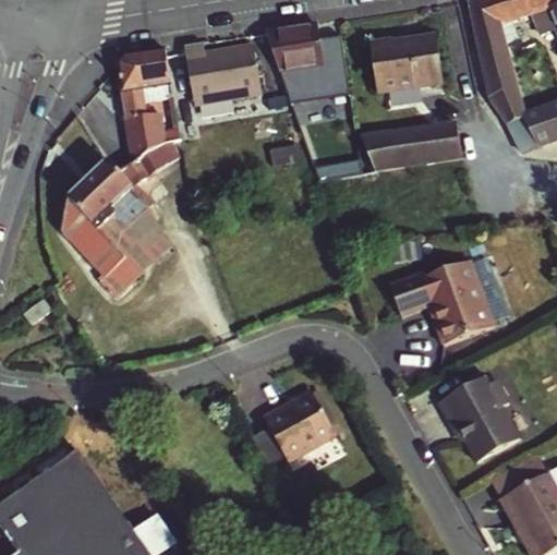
[(556,29),(556,0),(471,0),(468,0),(486,95),(506,121),(520,149),(533,143),(556,134),(556,101),(522,115),(498,24),(531,12),(541,35),(556,29)]
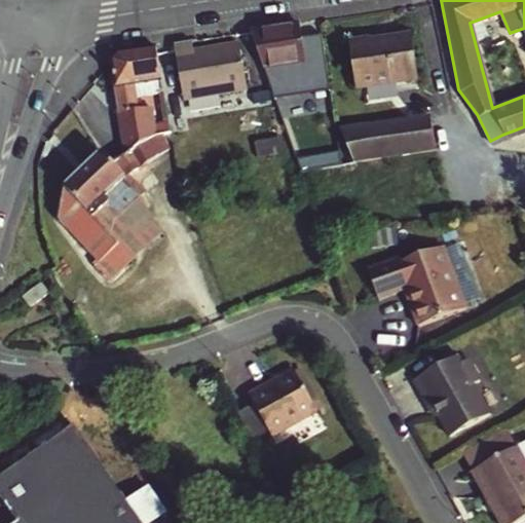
[(329,87),(320,35),(300,38),(297,22),(250,30),(272,95),(329,87)]
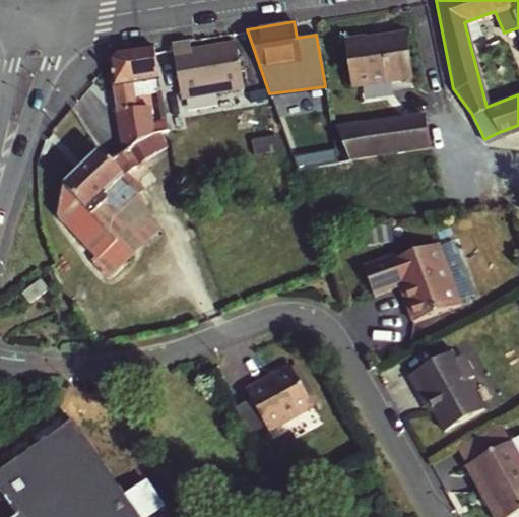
[(368,79),(350,82),(351,87),(412,77),(405,35),(365,42),(364,38),(361,38),(368,79)]
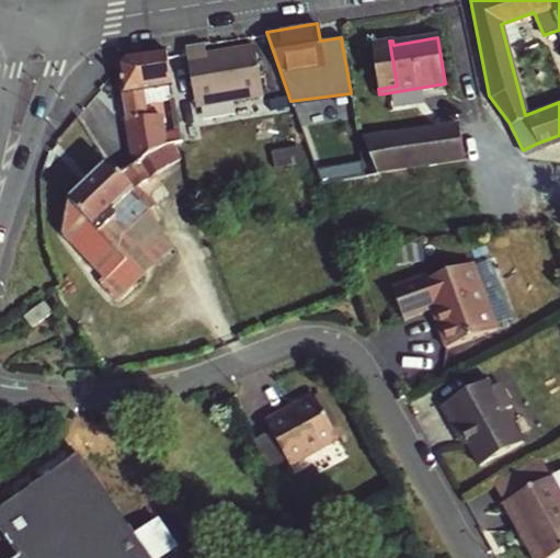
[(389,41),(372,44),(378,89),(397,86),(389,41)]
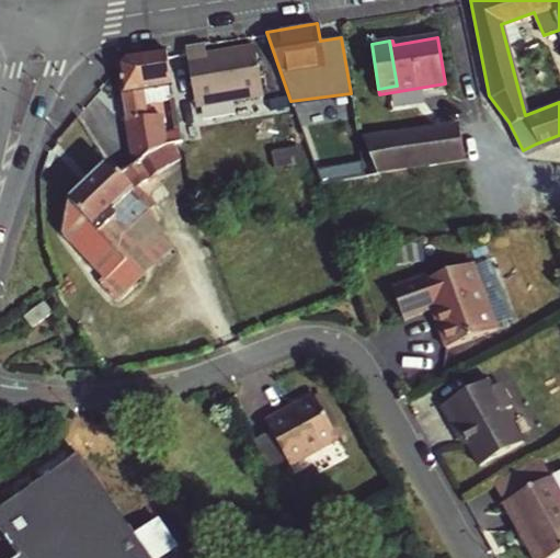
[(203,42),(183,45),(193,105),(260,94),(252,45),(204,53),(203,42)]
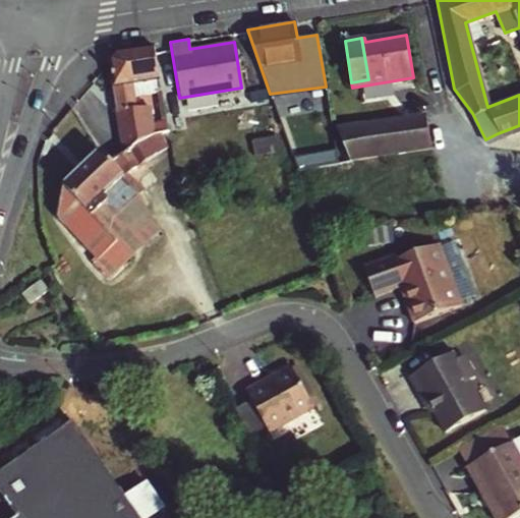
[(108,60),(123,152),(152,129),(166,122),(160,85),(153,45),(115,50),(108,60)]
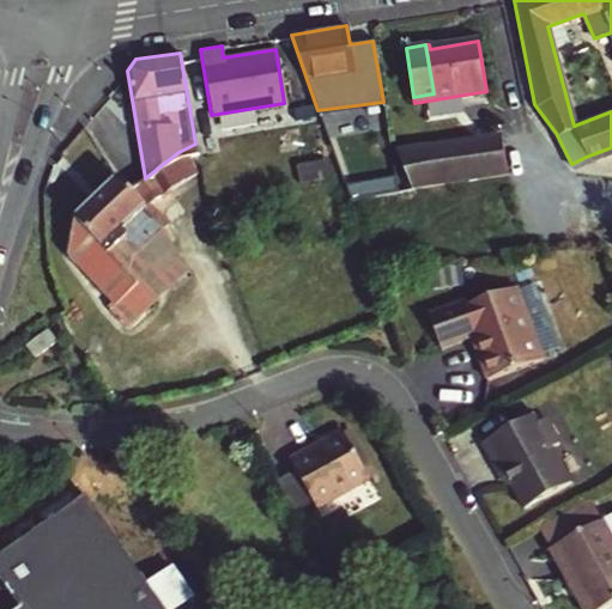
[(395,152),(408,188),(504,172),(500,134),(395,152)]
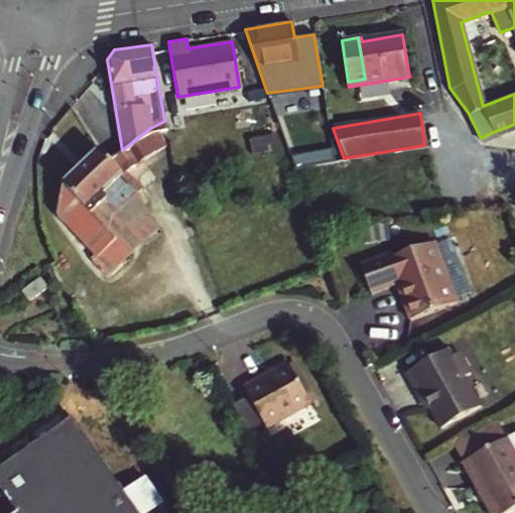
[(161,142),(150,128),(122,150),(116,155),(110,159),(100,150),(63,182),(57,214),(96,256),(91,261),(102,272),(125,250),(92,213),(104,201),(114,212),(137,190),(122,173),(161,142)]
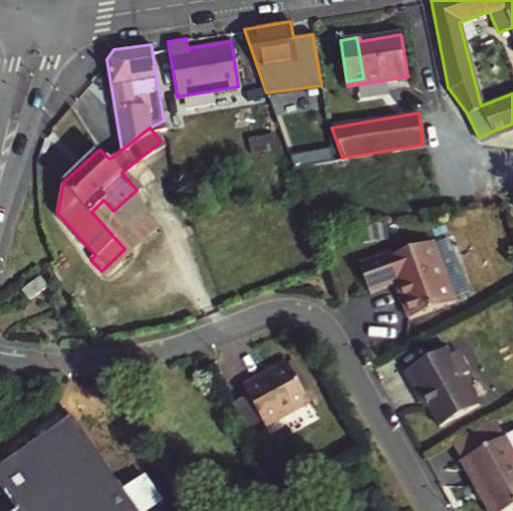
[(298,162),(332,153),(329,144),(295,153),(298,162)]
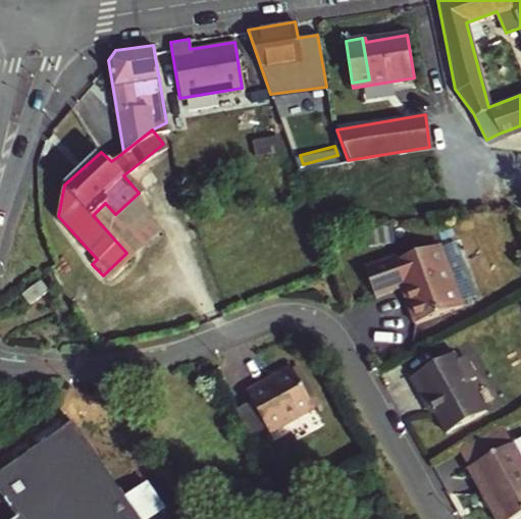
[(429,147),(348,160),(345,160),(357,188),(434,173),(429,147)]
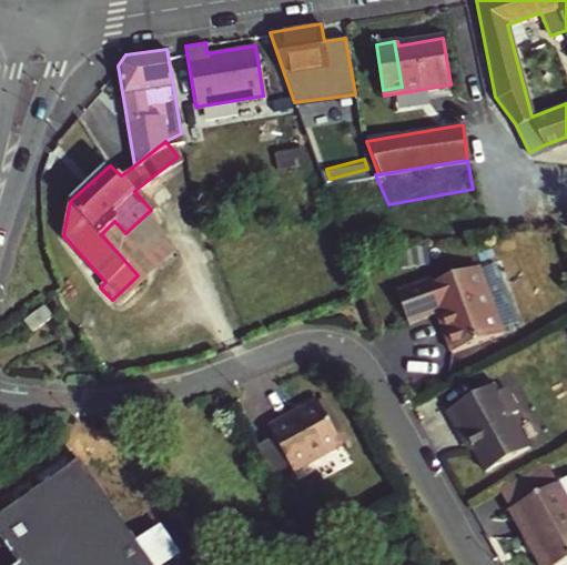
[(388,204),(375,174),(368,175),(365,177),(358,178),(330,182),(358,246),(405,240),(388,204)]
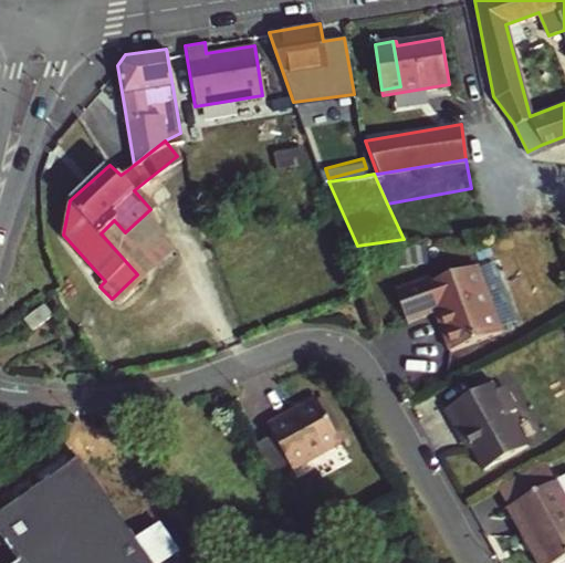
[(457,304),(453,302),(445,279),(405,293),(403,289),(367,302),(378,333),(408,323),(414,339),(410,340),(420,364),(470,346),(461,323),(463,319),(457,304)]
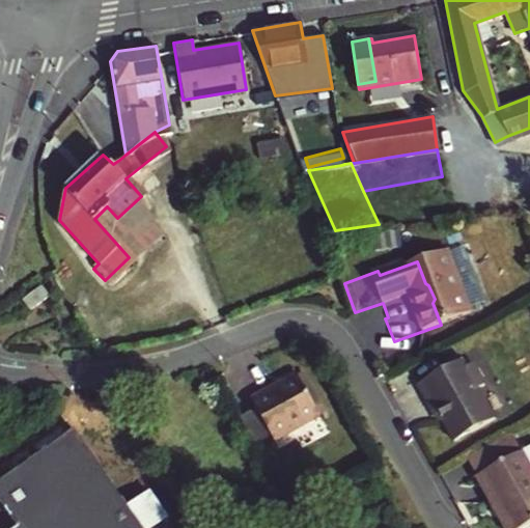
[(42,282),(21,297),(29,308),(50,294),(42,282)]
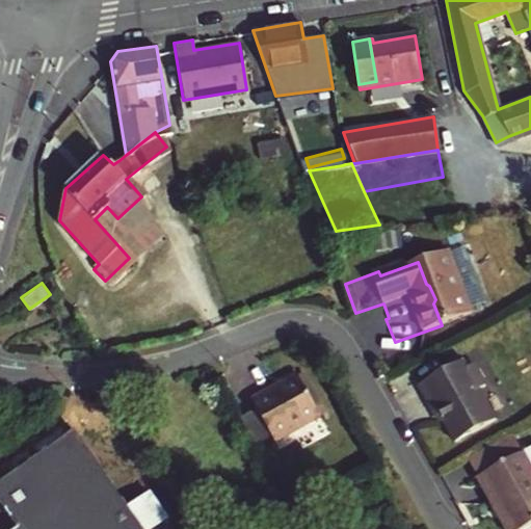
[(436,365),(439,369),(417,381),(430,408),(434,406),(452,439),(493,416),(475,386),(482,381),(475,368),(462,365),(456,353),(436,365)]
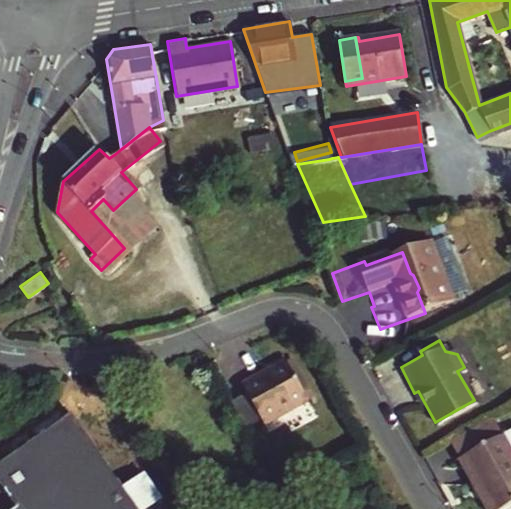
[(283,357),(239,381),(262,421),(305,396),(283,357)]
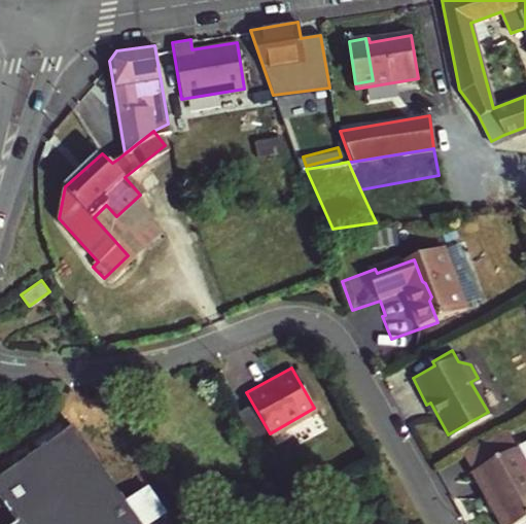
[(145,523),(131,501),(75,427),(0,480),(0,493),(21,523),(19,523),(145,523)]
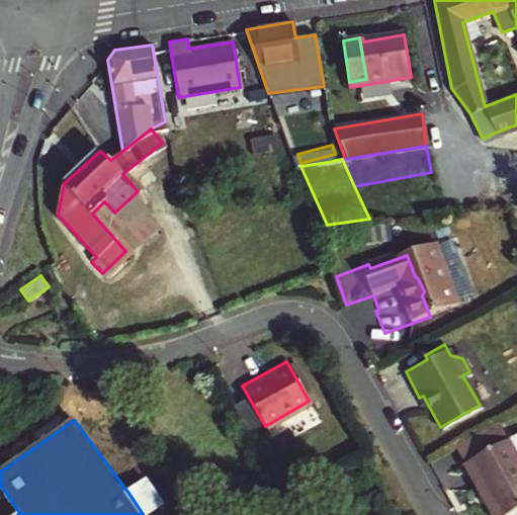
[(516,453),(507,437),(467,460),(488,496),(484,499),(493,514),(503,514),(516,507),(516,453)]
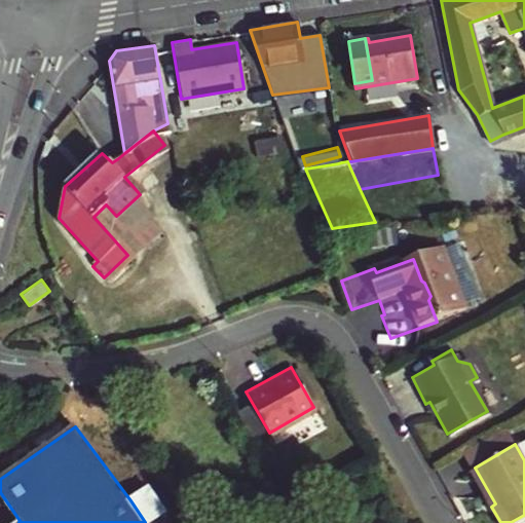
[(151,486),(130,500),(145,522),(153,522),(170,512),(151,486)]
